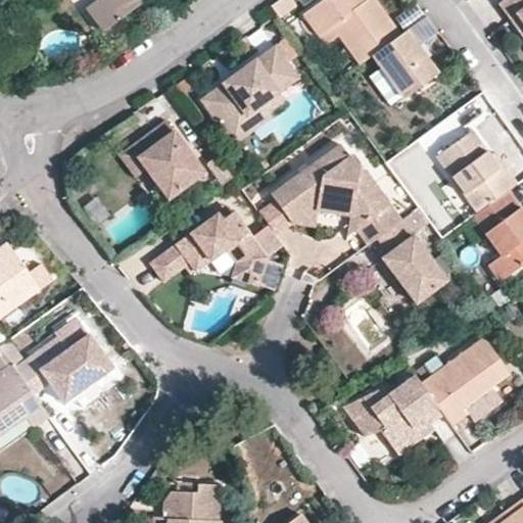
[(96,0),(84,9),(101,32),(145,0),(96,0)]
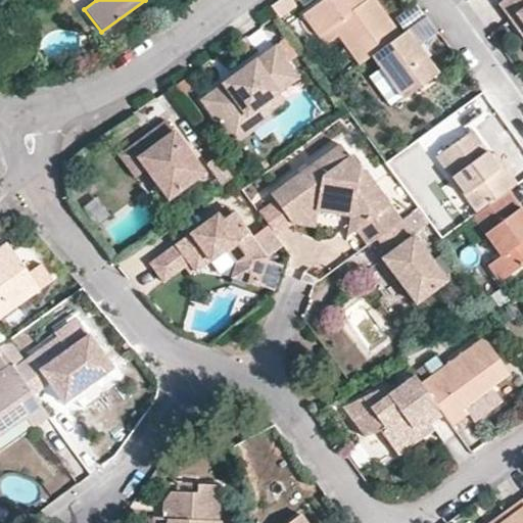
[(296,5),(292,0),(279,0),(271,7),(276,13),(279,16),(296,5)]
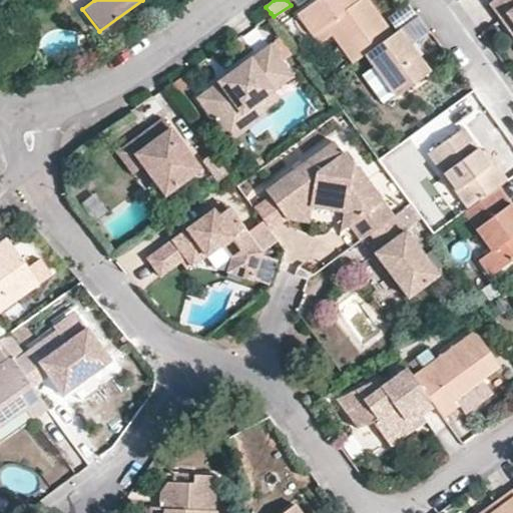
[(318,47),(333,36),(353,62),(366,53),(394,32),(371,0),(319,0),(297,16),(318,47)]
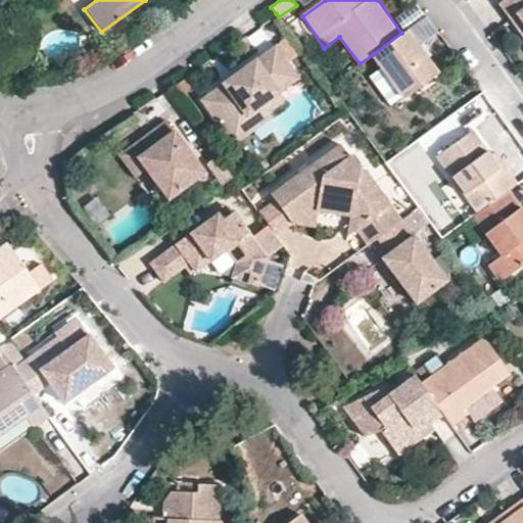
[(518,18),(522,13),(522,0),(504,0),(518,18)]
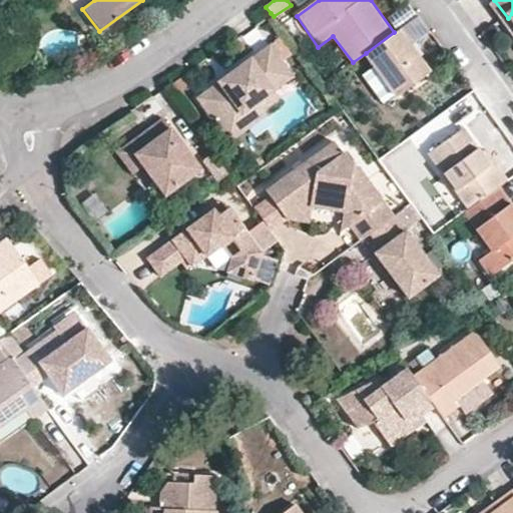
[(394,32),(366,53),(398,96),(431,71),(400,28),(394,32)]
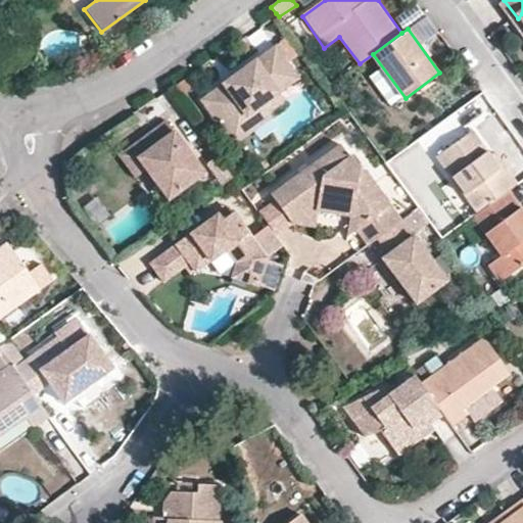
[(247,114),(259,105),(265,112),(283,100),(278,93),(296,80),(274,49),(233,78),(237,83),(227,90),(224,85),(201,100),(228,135),(249,119),(247,114)]
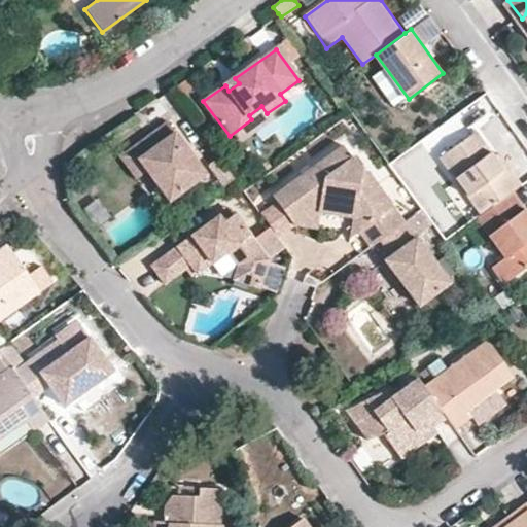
[(225,85),(229,91),(239,83),(235,78),(225,85)]
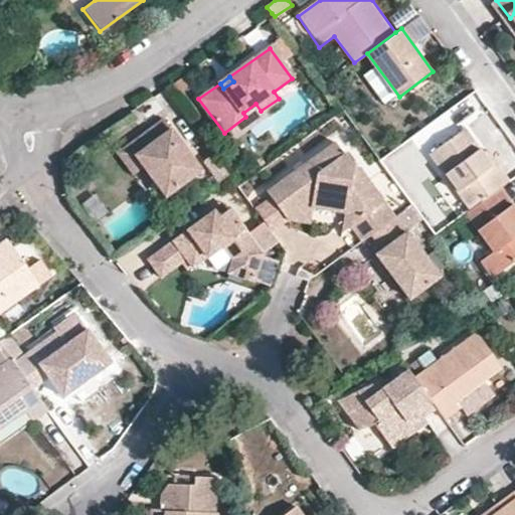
[(243,113),(245,117),(224,133),(230,141),(266,117),(261,111),(255,104),(243,113)]
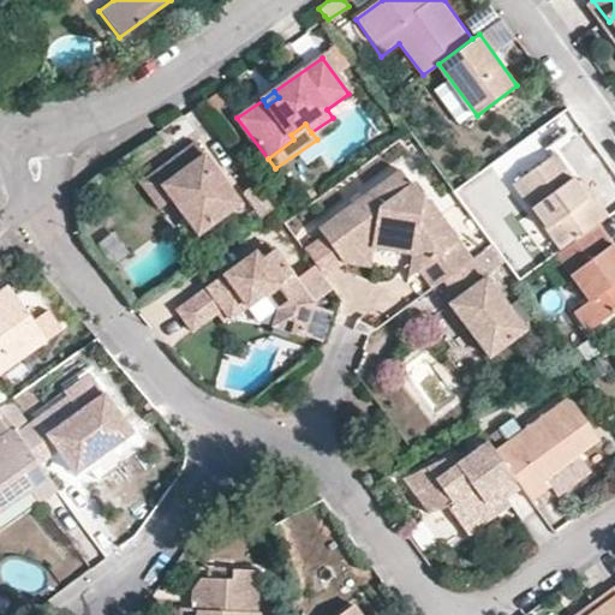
[(197,233),(239,202),(196,142),(181,151),(185,157),(177,163),(173,157),(154,172),(173,199),(197,233)]
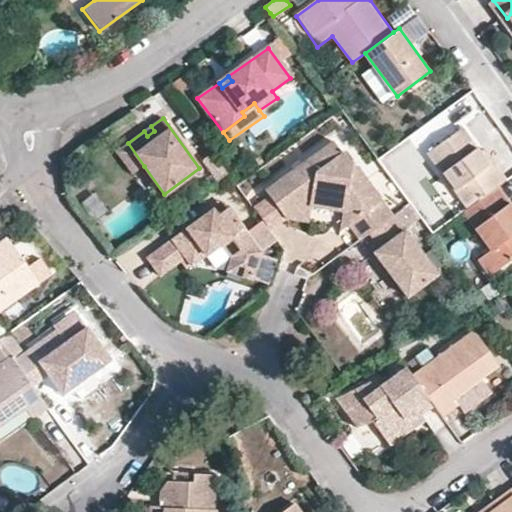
[(465,125),(431,151),(472,205),(500,185),(510,178),(500,164),(495,168),(481,149),(465,125)]
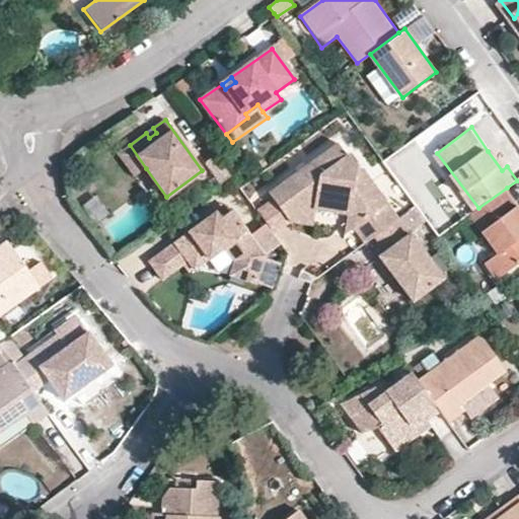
[(146,133),(149,138),(156,133),(153,128),(146,133)]
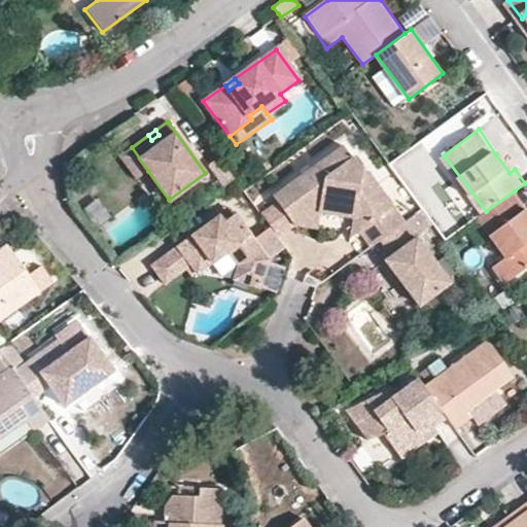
[(305,216),(314,211),(371,218),(355,230),(369,246),(382,237),(405,221),(406,220),(386,195),(377,196),(379,185),(365,169),(361,168),(344,143),(284,185),(271,195),(287,217),(300,209),(305,216)]
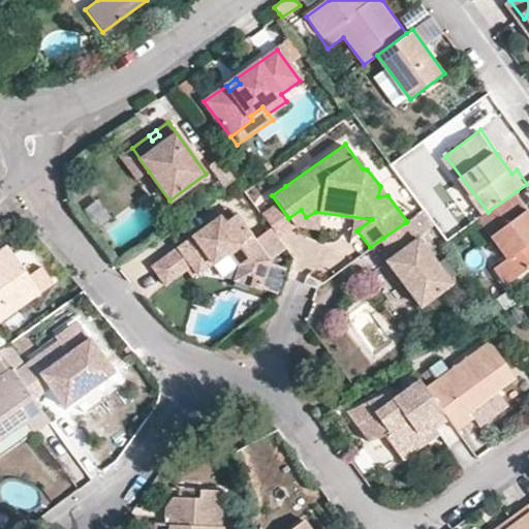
[(132,148),(121,157),(137,180),(149,172),(132,148)]
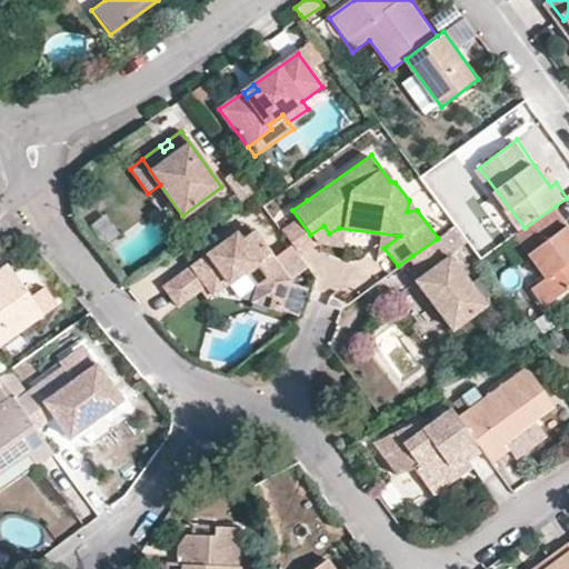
[(550,187),(556,182),(540,162),(535,166),(550,187)]
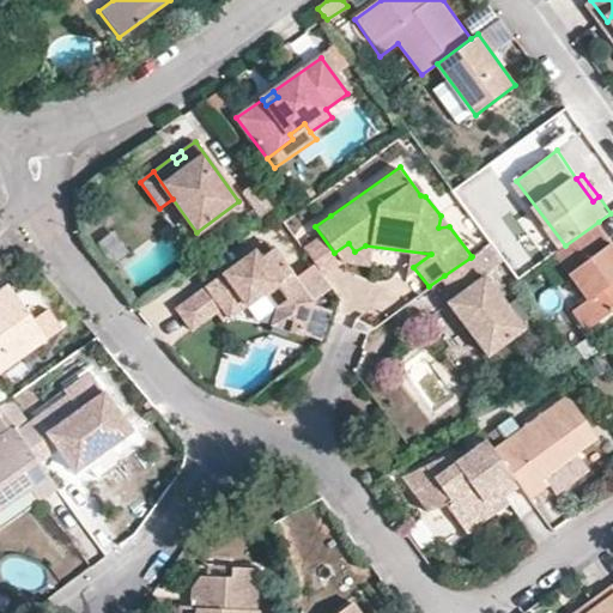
[(612,311),(612,252),(608,247),(612,241),(599,222),(565,246),(557,252),(590,298),(577,308),(592,327),(612,311)]
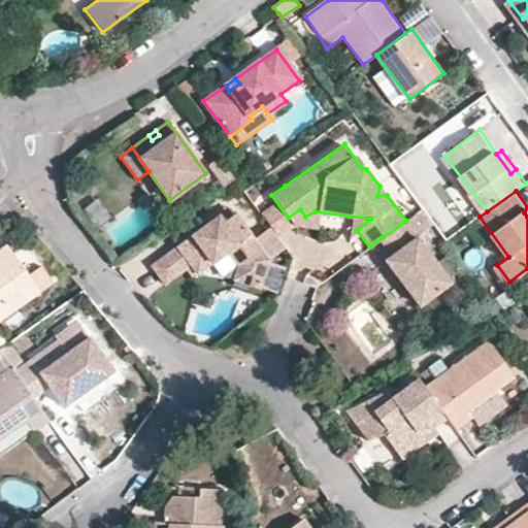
[(87,208),(95,226),(110,218),(102,201),(87,208)]
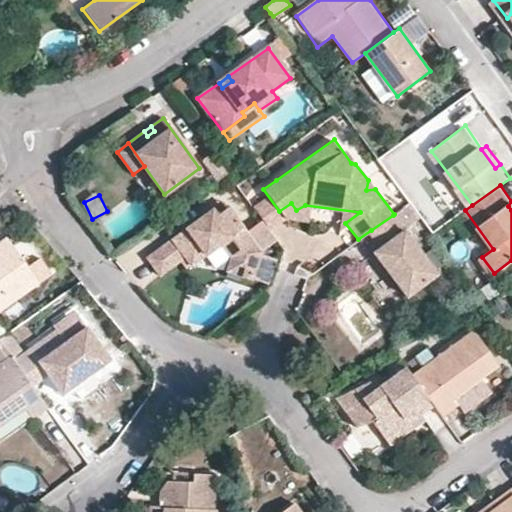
[(186,259),(193,267),(225,245),(232,255),(225,271),(251,281),(262,254),(247,234),(224,203),(146,259),(160,278),(186,259)]
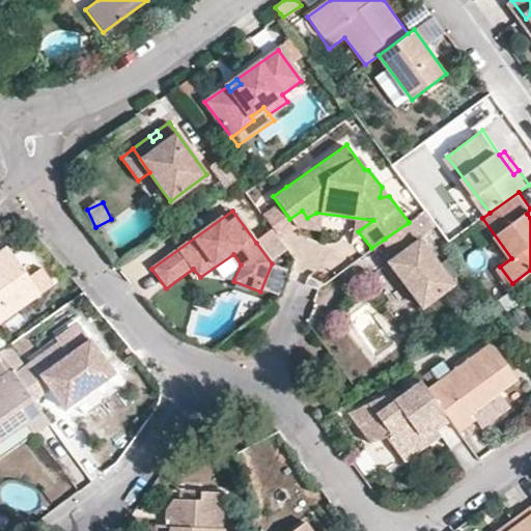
[(316,213),(307,218),(302,211),(289,219),(297,228),(315,230),(316,213)]
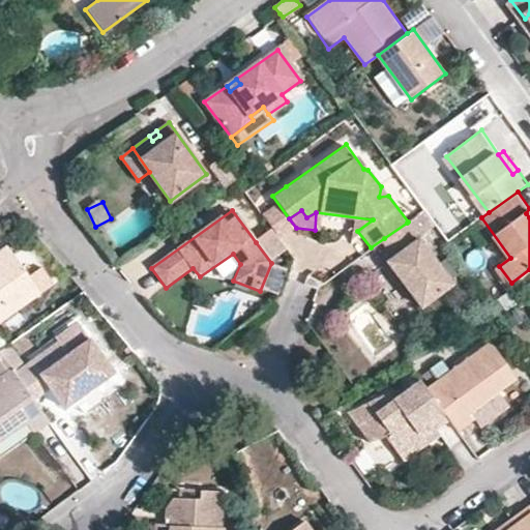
[(396,253),(391,258),(424,302),(452,284),(407,223),(384,238),(396,253)]
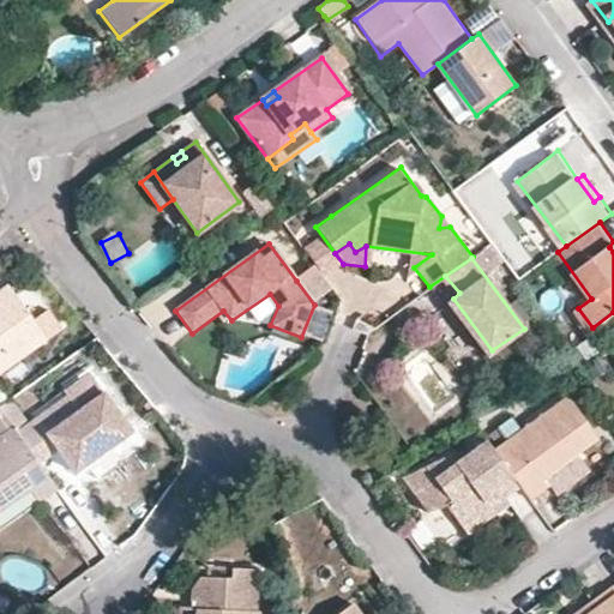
[(332,292),(315,268),(296,281),(314,305),(332,292)]
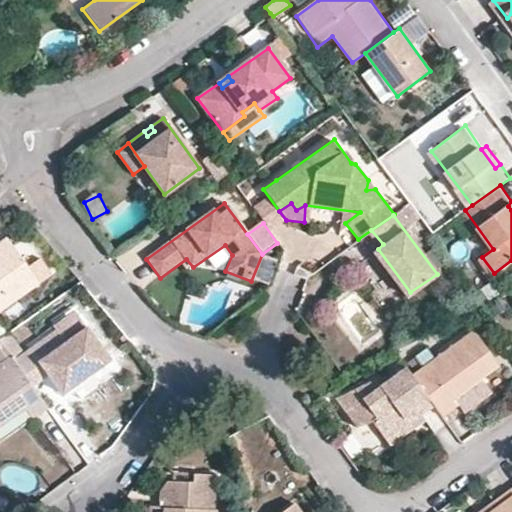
[(0,312),(42,284),(28,264),(7,234),(0,238),(0,312)]
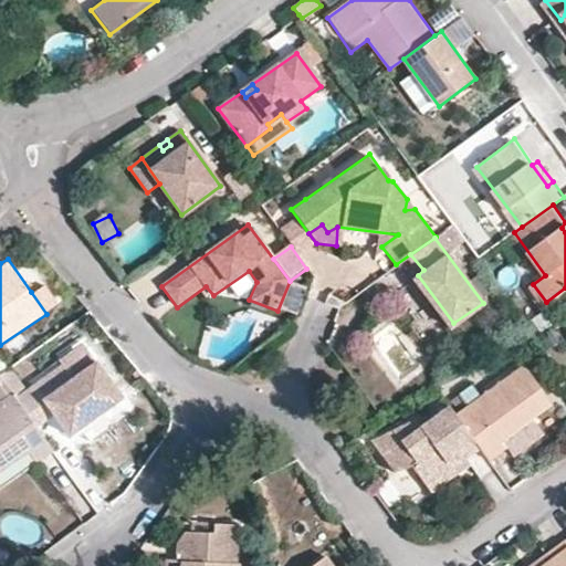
[(61,304),(45,282),(31,292),(46,314),(61,304)]
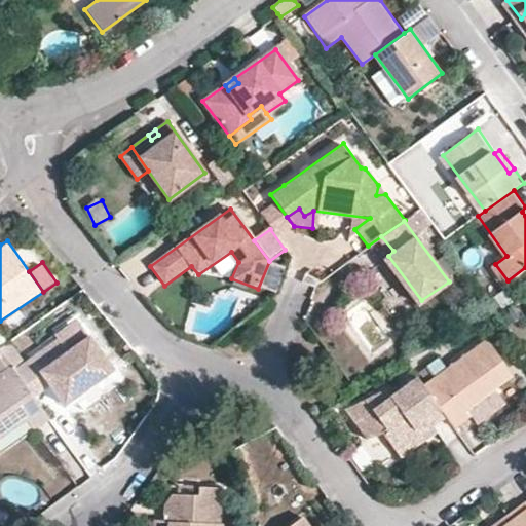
[(90,335),(69,351),(55,361),(45,345),(26,360),(12,368),(32,396),(49,383),(65,405),(114,368),(90,335)]
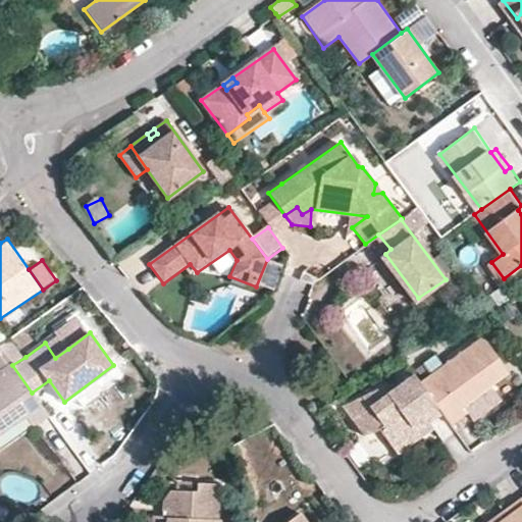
[(57,333),(45,343),(55,358),(68,349),(57,333)]
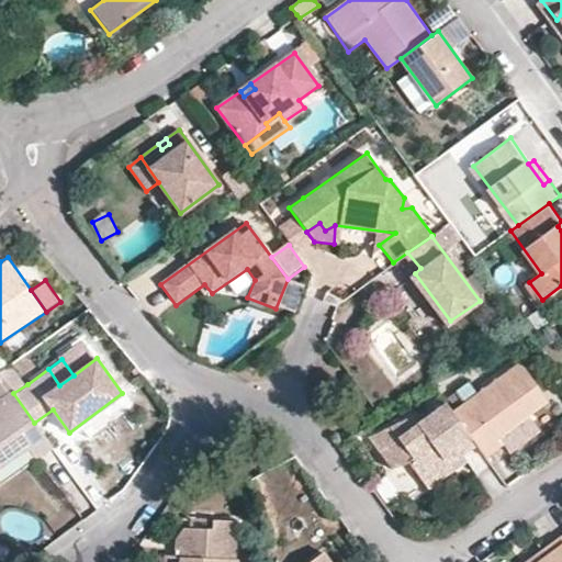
[(551,397),(524,361),(454,413),(478,445),(486,457),(503,442),(504,441),(501,436),(528,415),(551,397)]
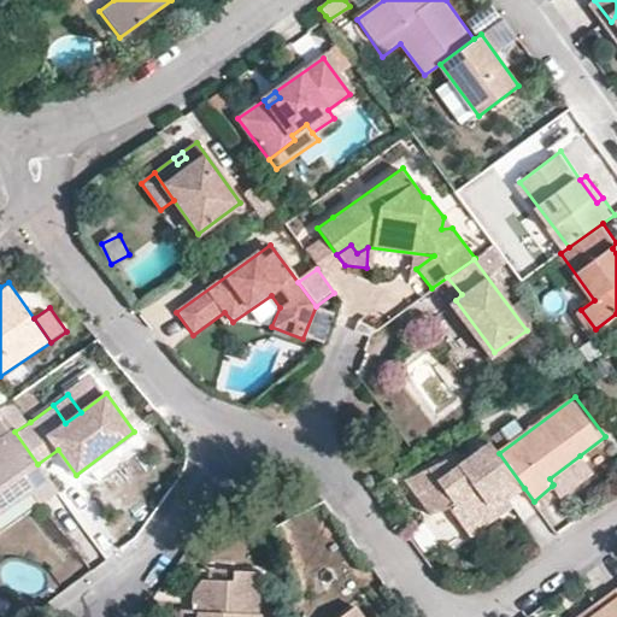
[(30,422),(15,399),(0,409),(0,411),(15,432),(30,422)]
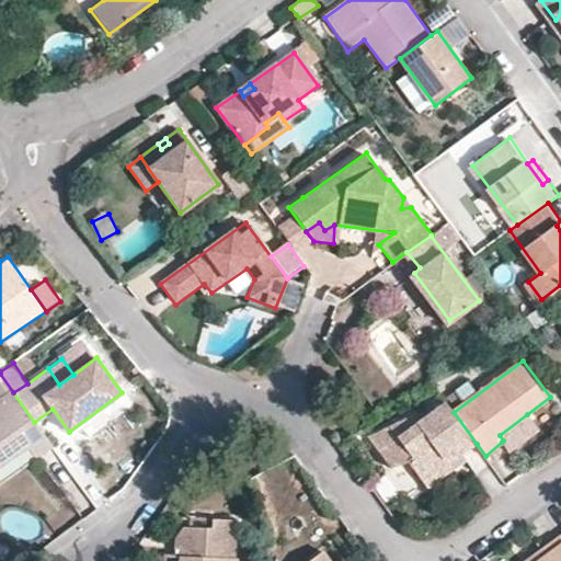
[(0,451),(18,439),(34,459),(53,447),(34,422),(13,392),(0,374),(0,451)]
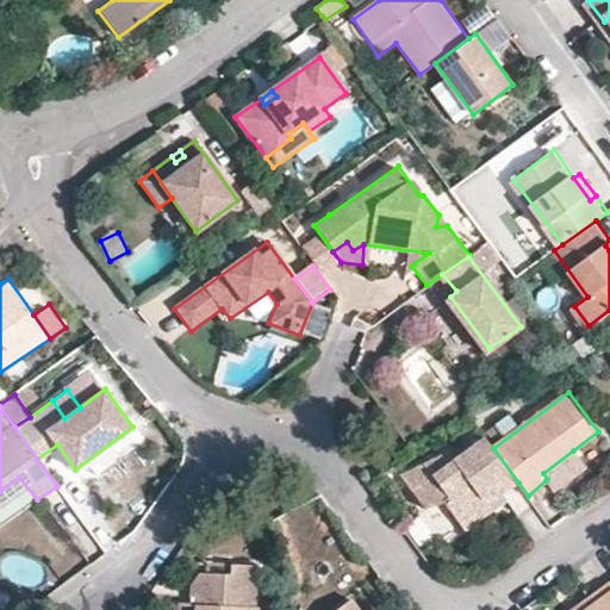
[(493,509),(490,503),(484,496),(498,485),(504,492),(518,483),(493,448),(486,439),(406,497),(418,514),(453,508),(467,528),(493,509)]
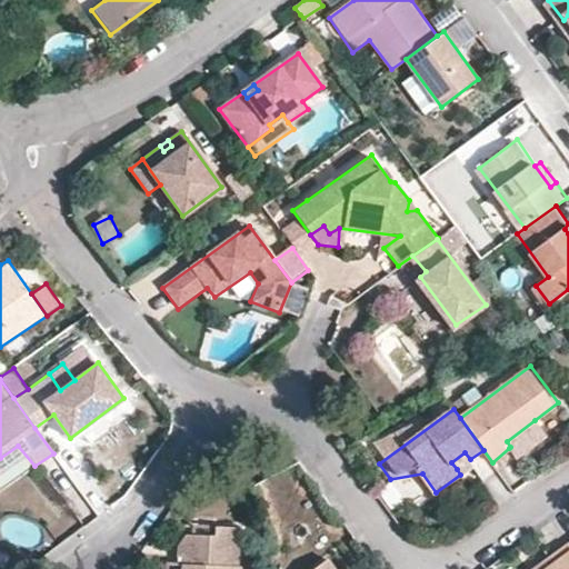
[(547,437),(535,420),(507,441),(510,447),(509,448),(517,459),(547,437)]
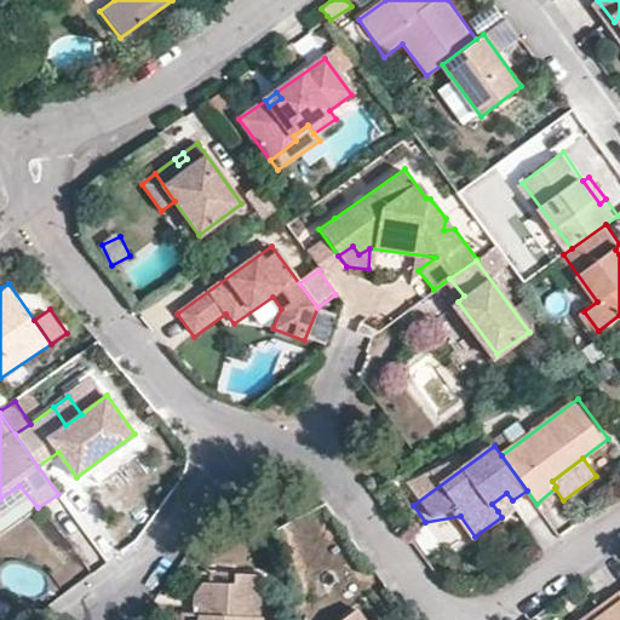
[(512,500),(506,493),(492,504),(498,511),(512,500)]
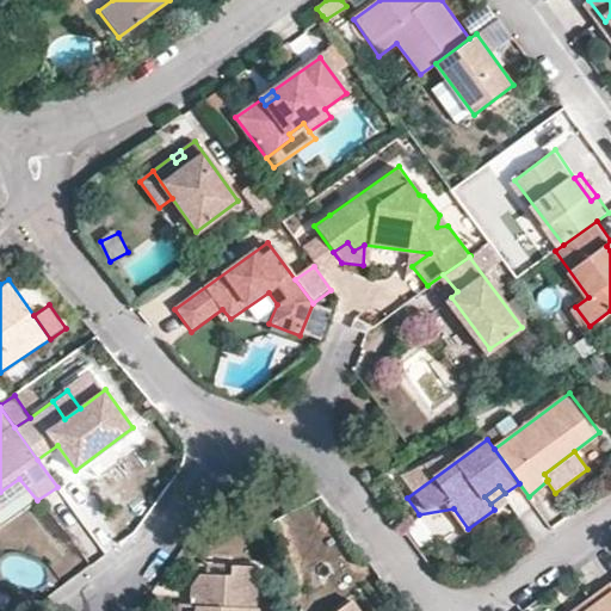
[(254,610),(254,605),(242,605),(245,563),(218,563),(217,572),(196,571),(187,571),(179,579),(179,593),(189,593),(189,603),(184,603),(183,610),(254,610)]
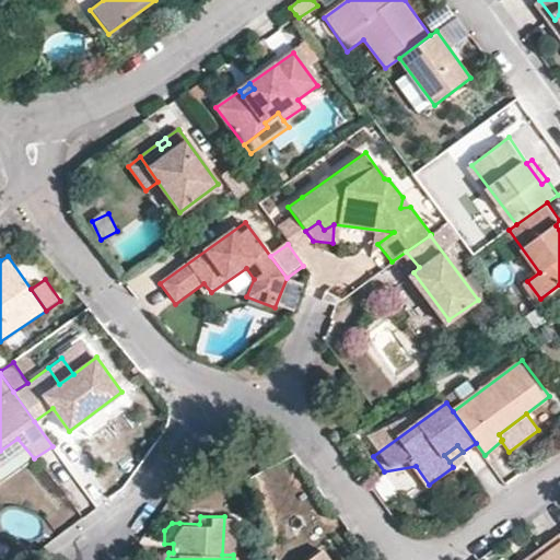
[(540,551),(544,557),(538,559),(559,559),(559,537),(540,551)]
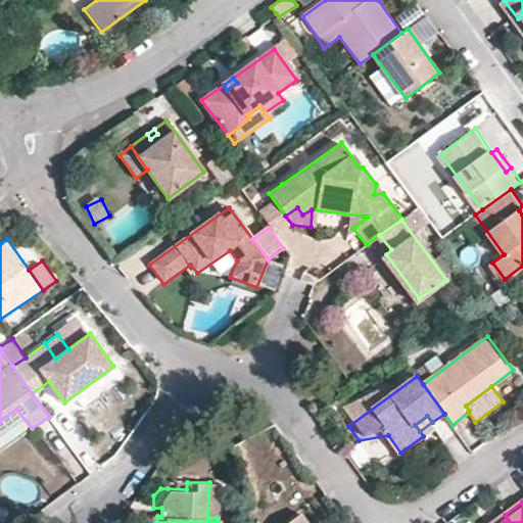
[(305,522),(298,514),(284,522),(305,522)]
